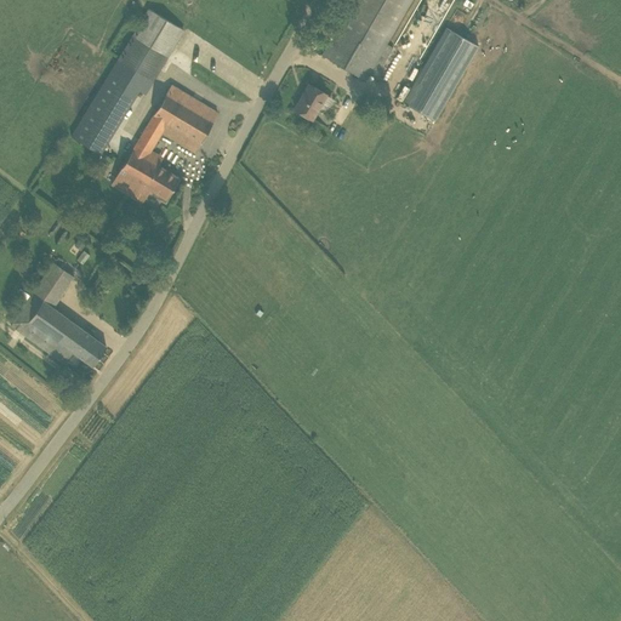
[(353,0),(322,55),(365,80),(411,0),(353,0)]
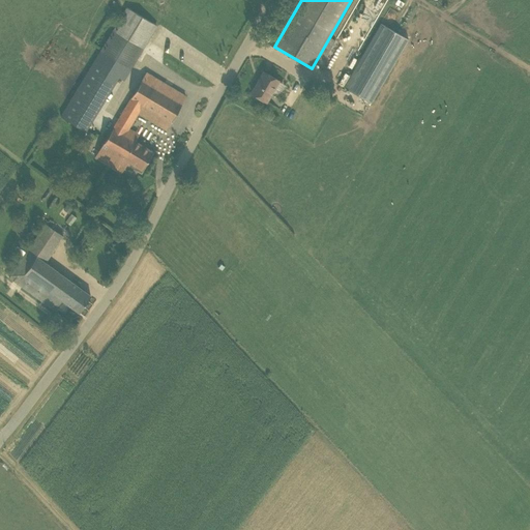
[(123,80),(156,25),(126,7),(61,116),(83,129),(116,76),(123,80)]
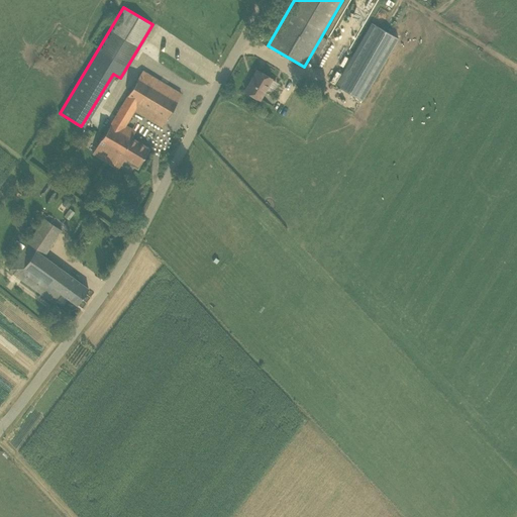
[(335,85),(362,100),(398,37),(372,22),(335,85)]
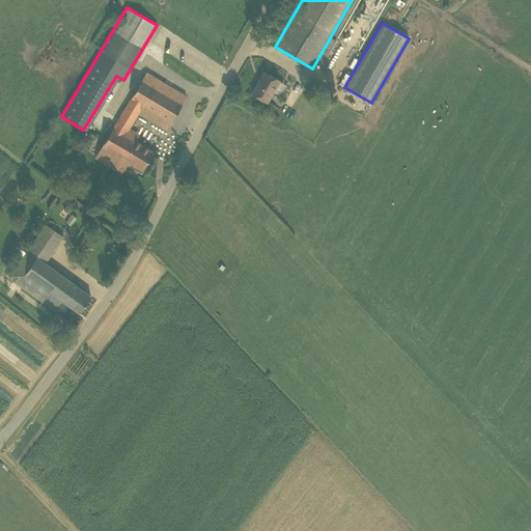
[(267,102),(279,80),(264,72),(252,93),(267,102)]
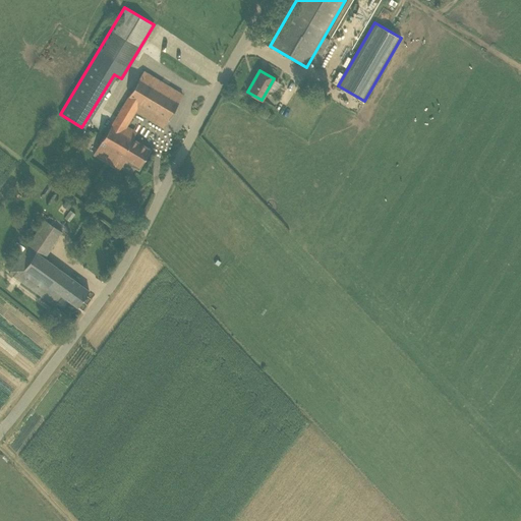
[(125,158),(140,167),(151,150),(123,132),(136,111),(164,127),(179,103),(151,85),(156,78),(143,71),(139,78),(94,154),(118,169),(125,158)]
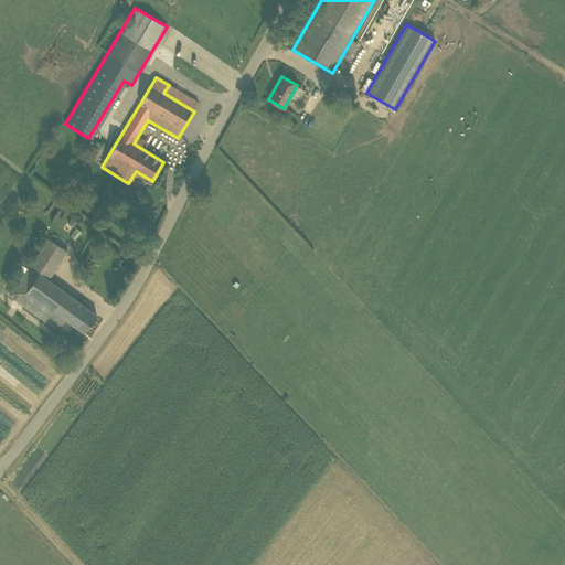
[(84,333),(97,316),(29,269),(10,296),(57,331),(66,320),(84,333)]
